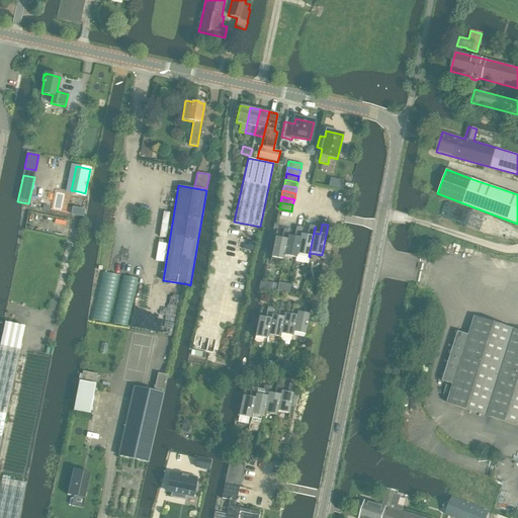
[(303,229),(296,258),(297,254),(309,256),(315,227),(310,226),(308,236),(301,235),(303,229)]
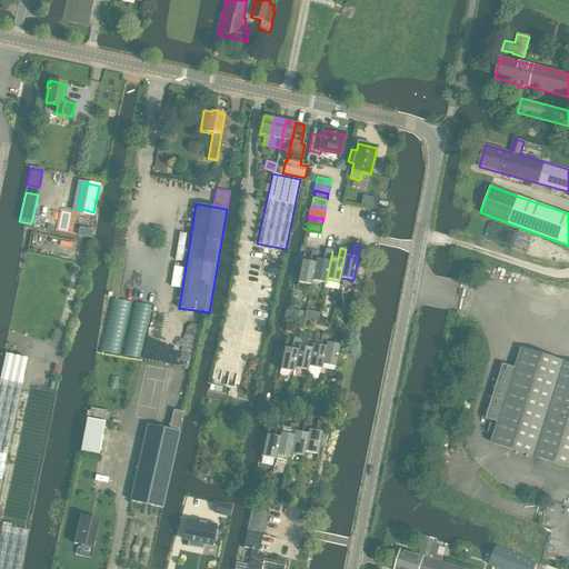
[(318,252),(311,286),(312,286),(312,281),(326,283),(332,251),(326,250),(323,260),(318,259),(319,252),(318,252)]
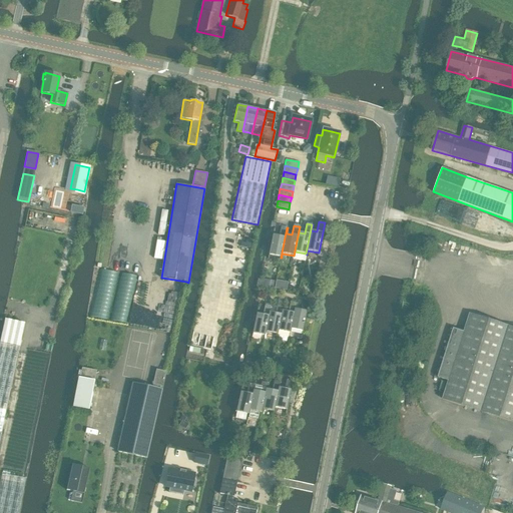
[(269,254),(281,258),(287,227),(282,226),(280,236),(273,234),(269,254)]
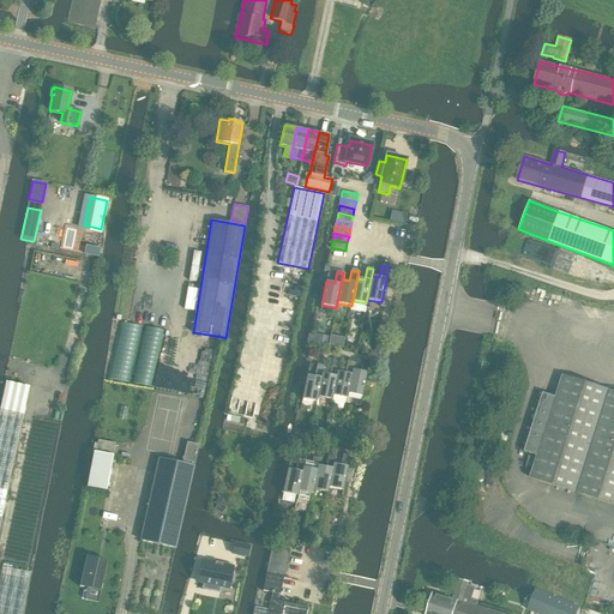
[(116,317),(108,368),(214,386),(222,338),(127,323),(127,318),(116,317)]
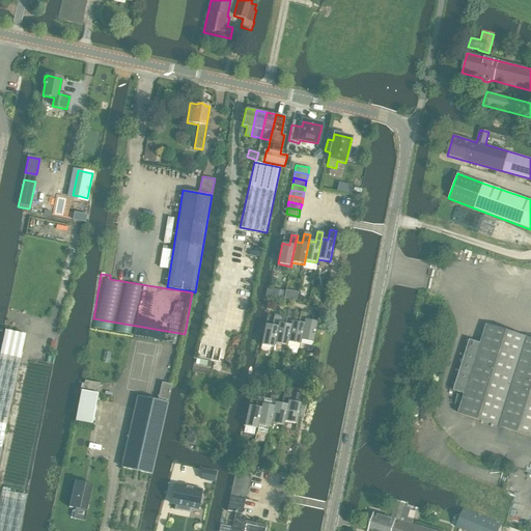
[(282,301),(284,291),(276,289),(274,299),(282,301)]
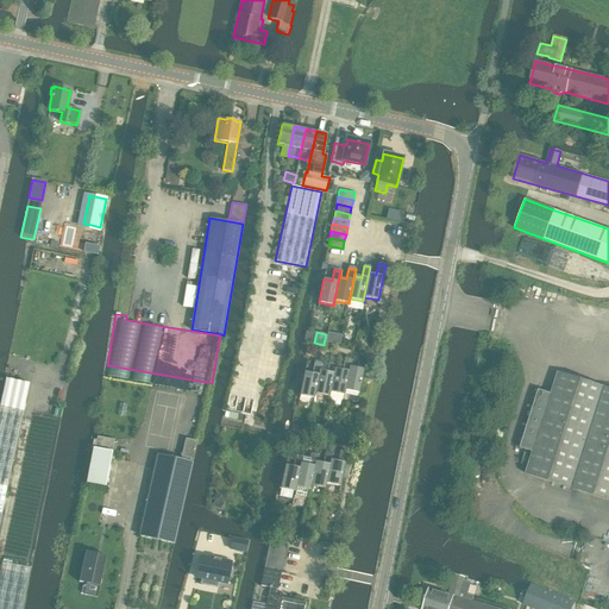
[(351,359),(345,390),(359,394),(366,358),(359,357),(357,368),(350,366),(351,359)]
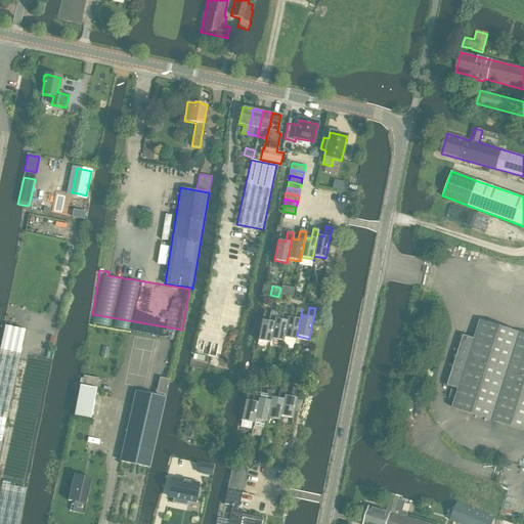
[(290,311),(285,338),(296,340),(297,336),(302,309),(297,308),(295,318),(289,317),(290,311)]
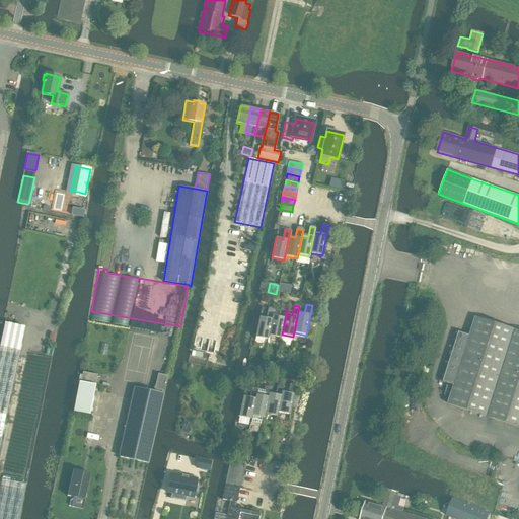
[(274,310),(269,336),(281,339),(282,335),(287,308),(281,307),(279,317),(273,316),(275,310),(274,310)]
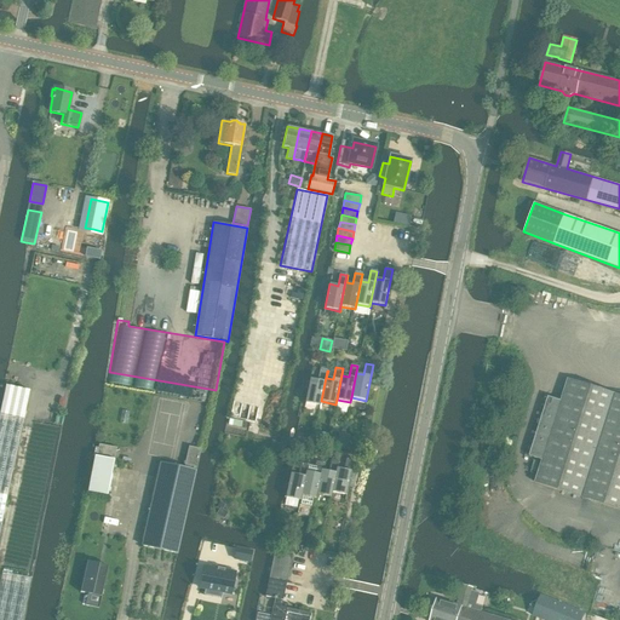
[(320,406),(321,401),(327,371),(320,369),(317,380),(310,379),(305,403),(320,406)]
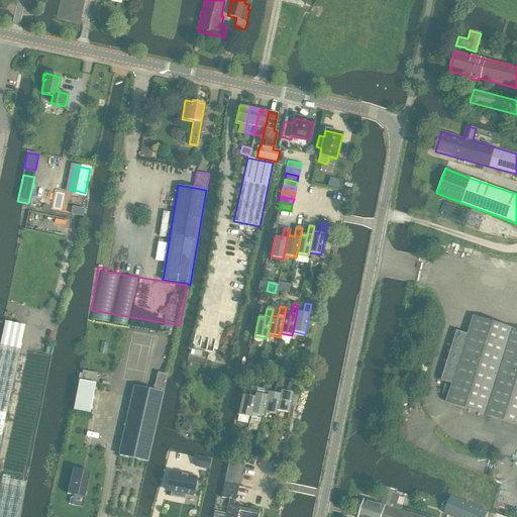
[(446,403),(501,420),(516,425),(516,329),(501,324),(474,316),(468,335),(457,331),(442,381),(452,384),(446,403)]
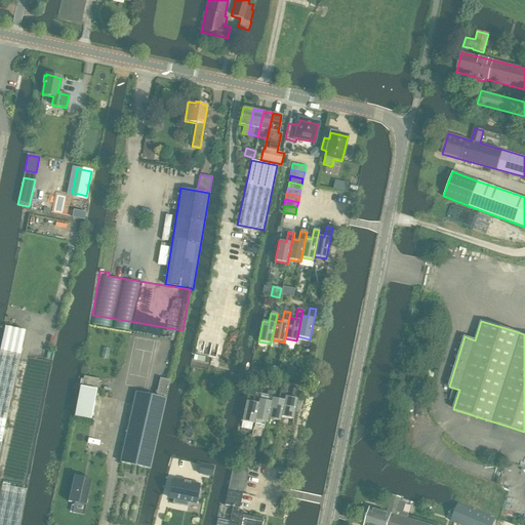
[(25,331),(5,327),(0,349),(0,351),(19,355),(25,331)]
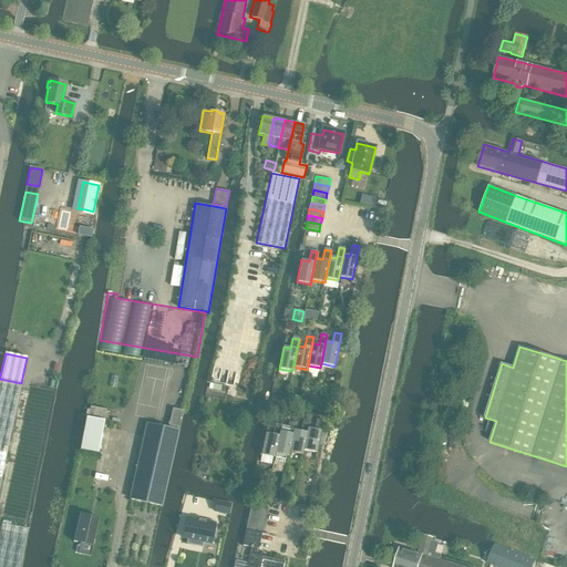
[(0,379),(0,485),(21,383),(0,379)]
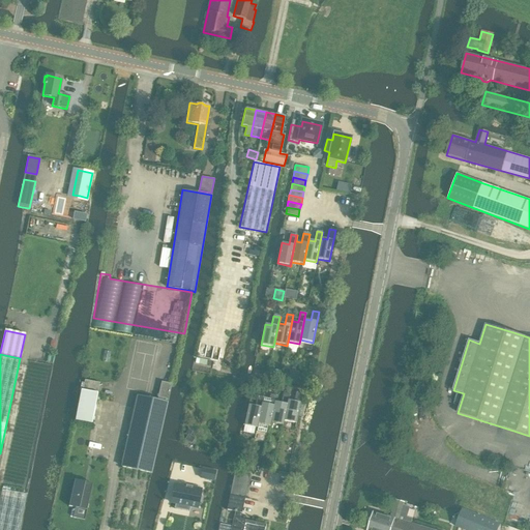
[(85,381),(84,390),(98,392),(100,383),(85,381)]
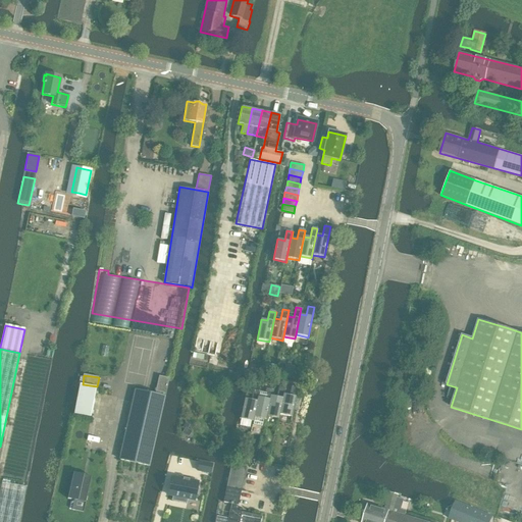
[(119,459),(147,465),(150,466),(169,378),(159,376),(155,394),(135,389),(119,459)]
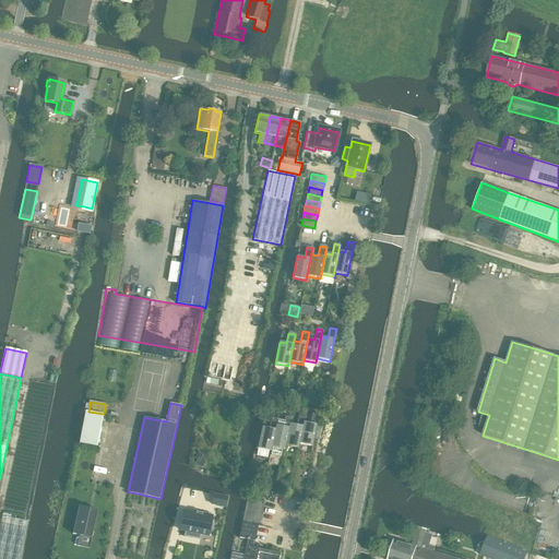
[(79,443),(96,447),(103,415),(85,411),(79,443)]
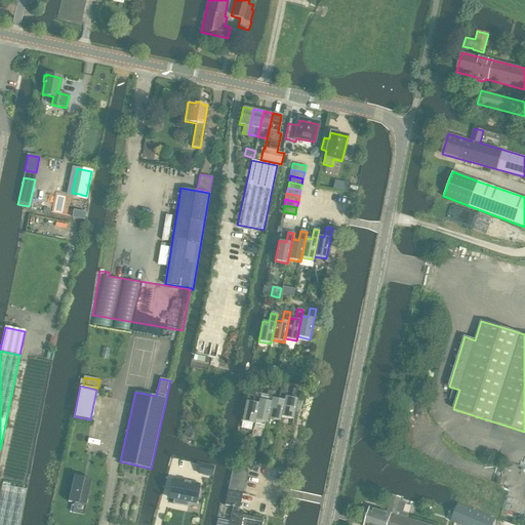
[(286,390),(280,421),(281,417),(293,419),(299,389),(293,388),(291,398),(285,397),(286,390)]
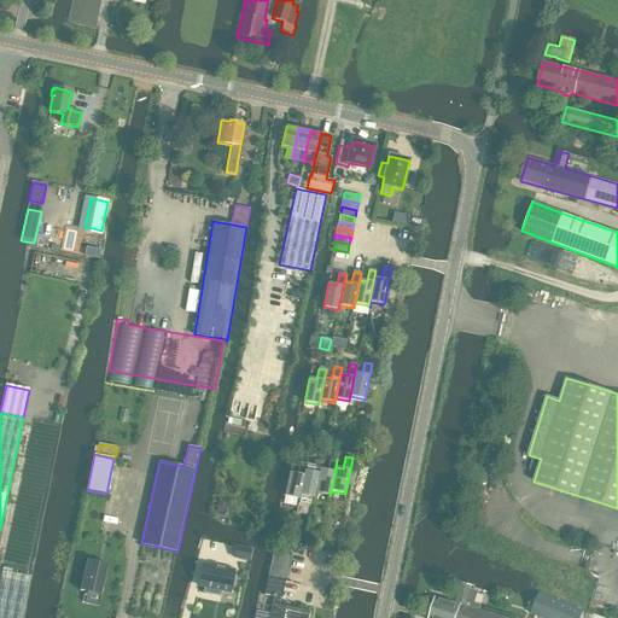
[(322,461),(315,497),(316,493),(330,496),(337,459),(331,458),(328,470),(321,468),(322,461)]
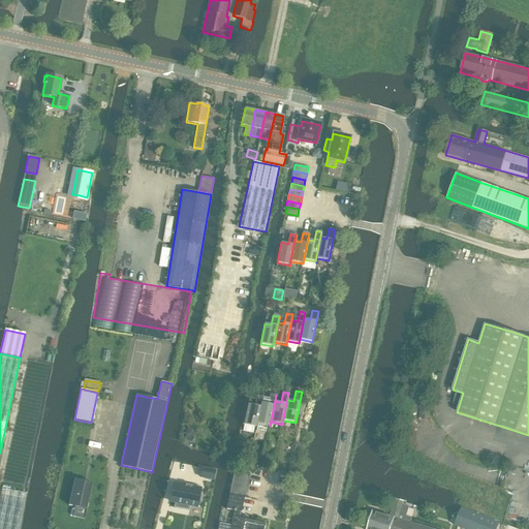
[(262,397),(256,428),(255,431),(267,433),(268,425),(270,426),(276,395),(270,394),(270,398),(262,397)]
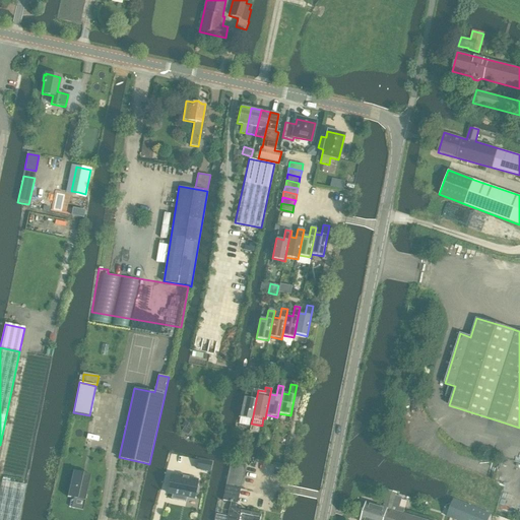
[(240,417),(252,420),(258,390),(252,389),(250,398),(244,397),(240,417)]
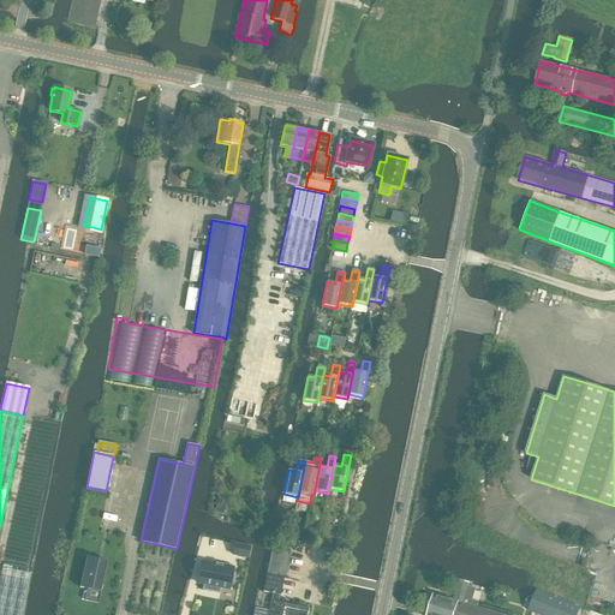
[(233,555),(248,557),(250,547),(236,544),(233,555)]
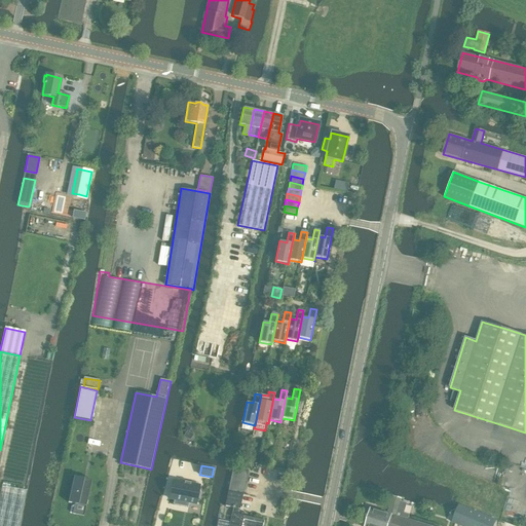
[(233,467),(232,474),(247,477),(248,471),(233,467)]
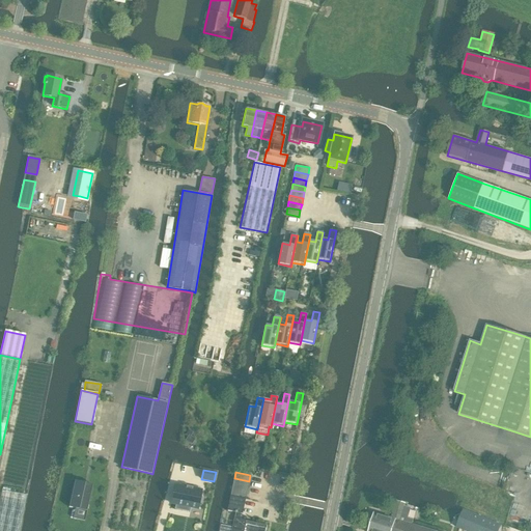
[(234,478),(232,484),(248,487),(249,481),(234,478)]
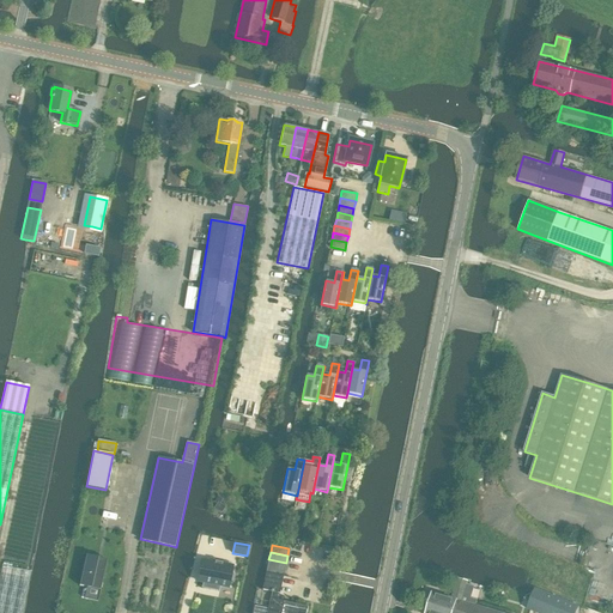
[(86,556),(79,586),(99,590),(107,560),(86,556)]
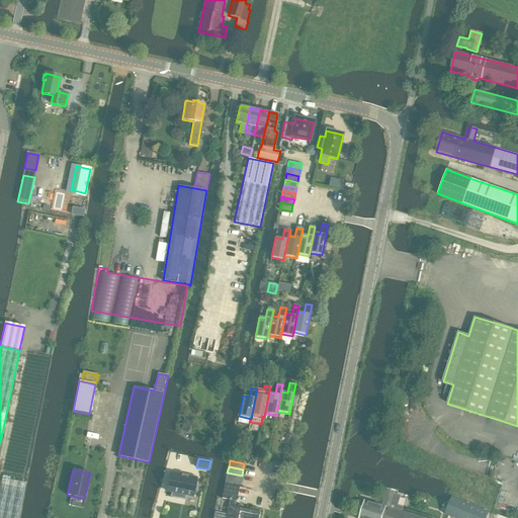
[(227,472),(226,479),(241,482),(242,476),(227,472)]
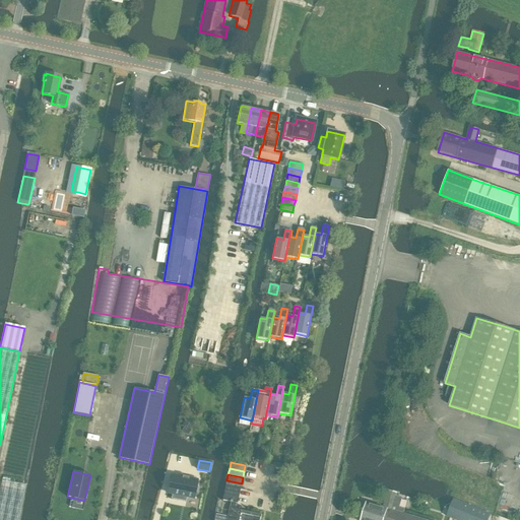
[(171,494),(172,494),(187,497),(193,499),(197,480),(188,478),(188,477),(187,478),(183,477),(183,476),(182,476),(182,477),(175,476),(171,494)]
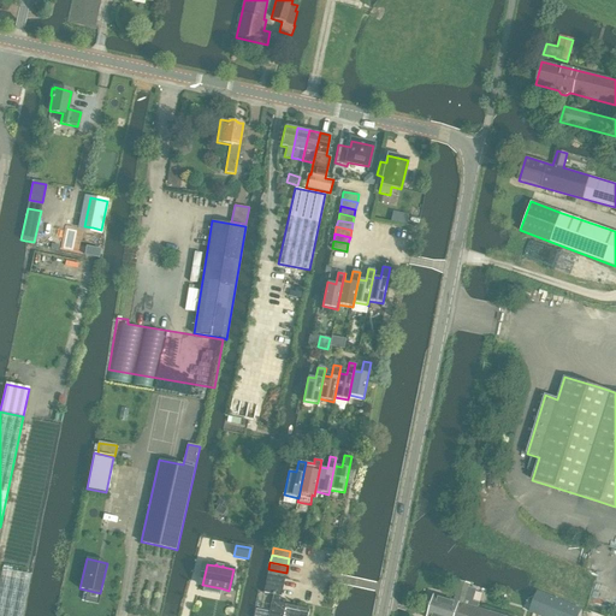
[(3,569),(0,576),(0,615),(22,615),(31,575),(3,569)]
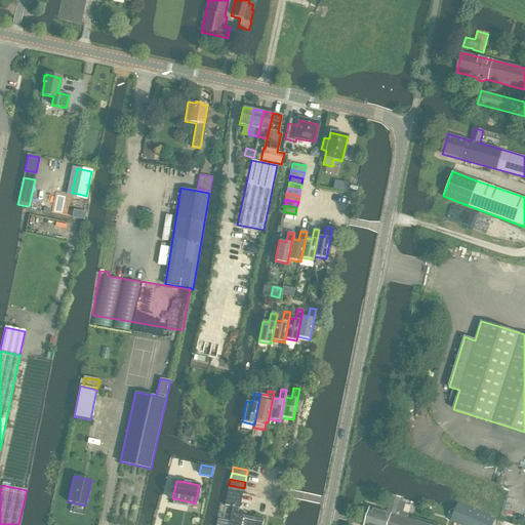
[(229,485),(228,491),(241,493),(242,494),(244,488),(229,485)]
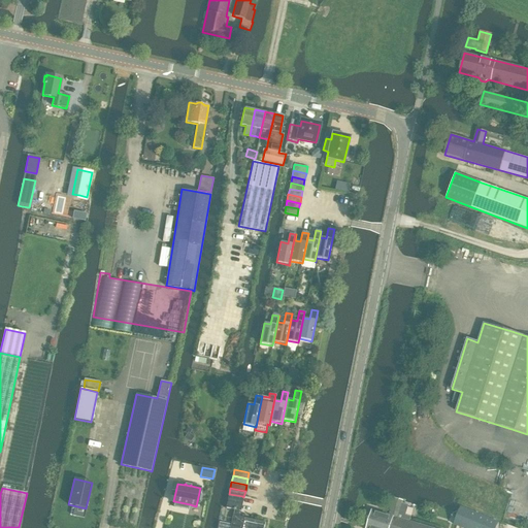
[(233,509),(230,524),(220,522),(218,527),(264,527),(265,523),(238,517),(242,496),(229,494),(226,508),(233,509)]
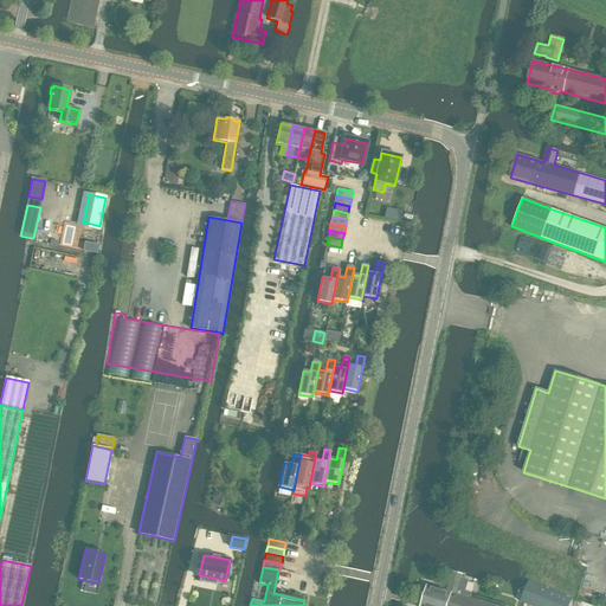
[(463,575),(452,573),(446,592),(427,586),(421,605),(494,605),(463,597),(469,580),(462,579),(463,575)]
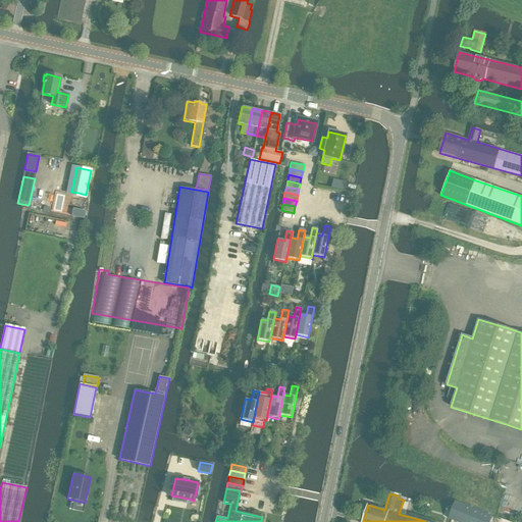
[(456,502),(449,519),(456,521),(489,521),(492,517),(456,502)]
